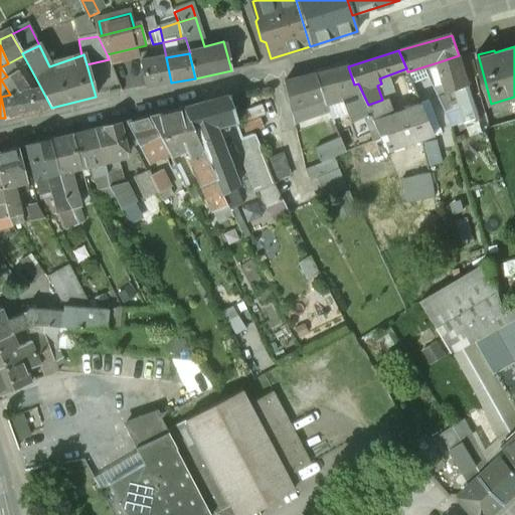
[(459,55),(438,62),(447,93),(456,90),(468,86),(459,55)]
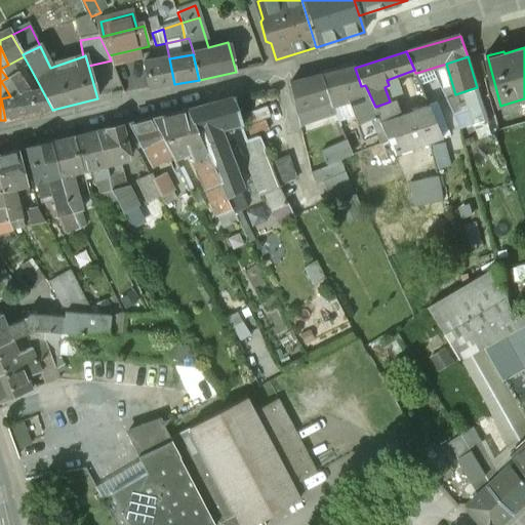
[(149,63),(144,64),(149,88),(174,84),(169,58),(149,63)]
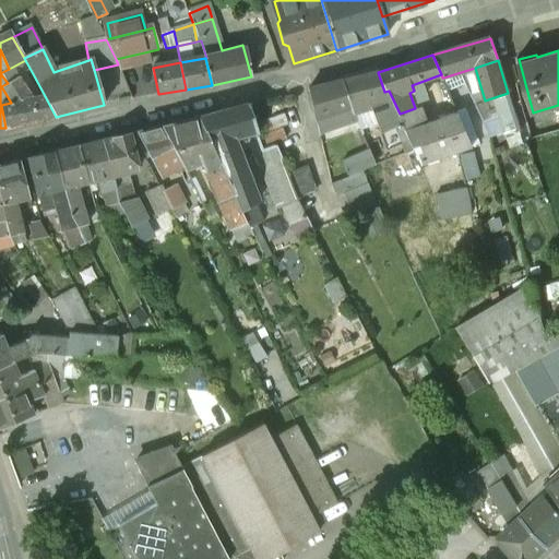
[(378,72),(342,82),(355,115),(361,130),(378,122),(388,146),(407,138),(404,131),(405,130),(400,114),(389,91),(384,92),(378,72)]
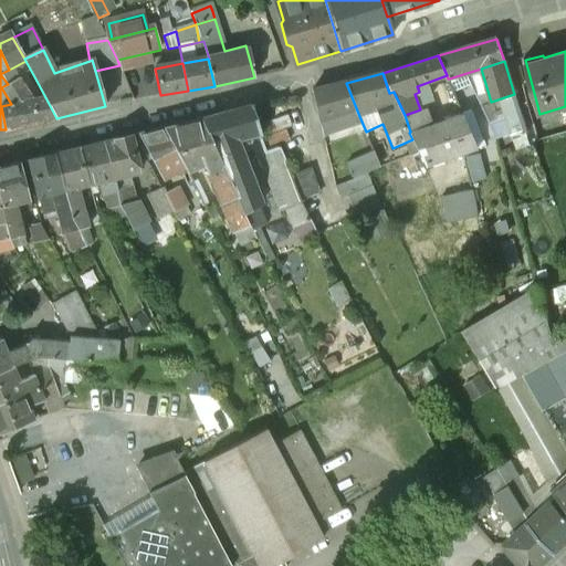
[(467,73),(449,79),(453,91),(471,83),(467,73)]
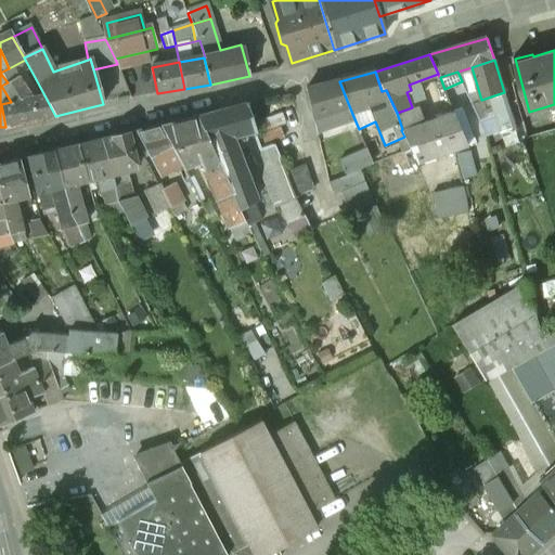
[(34,100),(20,77),(13,80),(8,82),(1,86),(11,102),(1,104),(5,127),(55,116),(44,95),(34,100)]
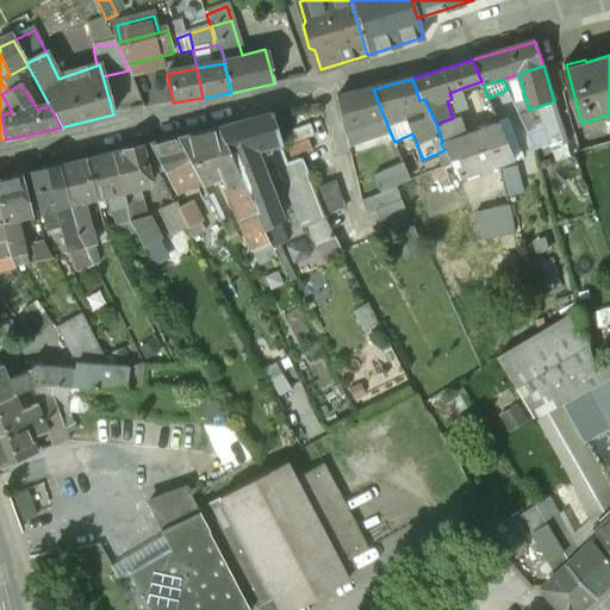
[(373,89),(338,98),(349,145),(383,135),(380,128),(387,125),(373,89)]
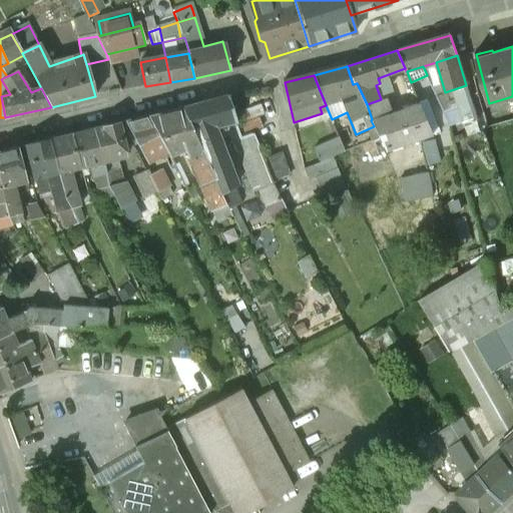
[(466,85),(454,89),(464,121),(477,117),(466,85)]
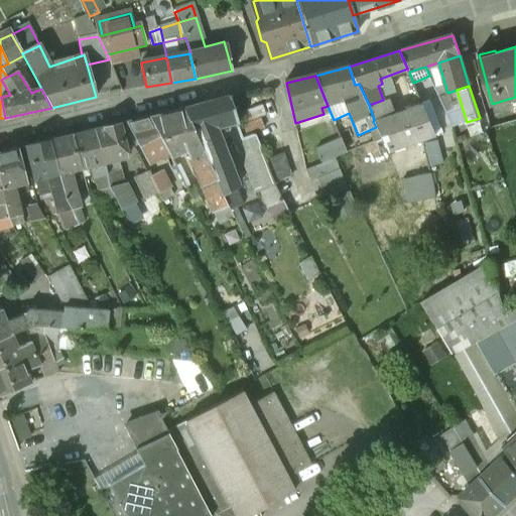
[(271,129),(263,133),(257,117),(279,110),(272,87),(227,99),(235,121),(242,140),(255,136),(263,155),(265,161),(282,154),(271,129)]
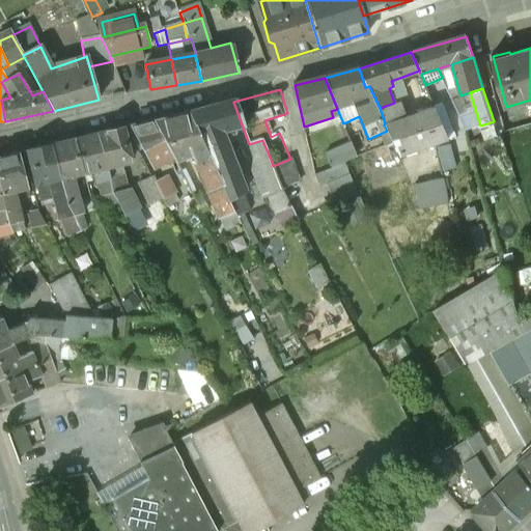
[(446,100),(434,106),(442,127),(454,121),(446,100)]
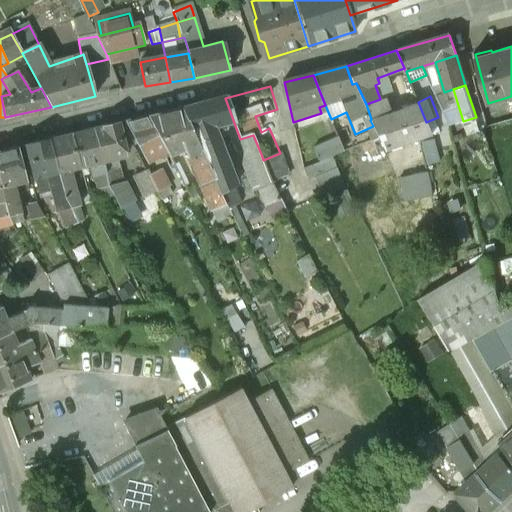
[(236,186),(211,125),(233,120),(225,98),(183,109),(213,179),(220,194),(236,186)]
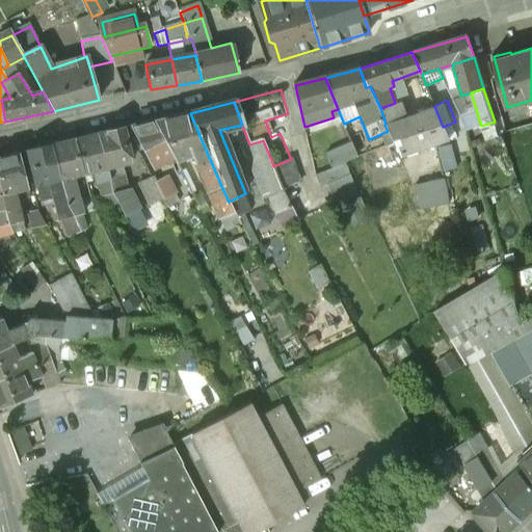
[(403,107),(398,109),(395,103),(380,108),(386,124),(384,125),(388,131),(399,155),(417,149),(404,116),(406,115),(403,107)]
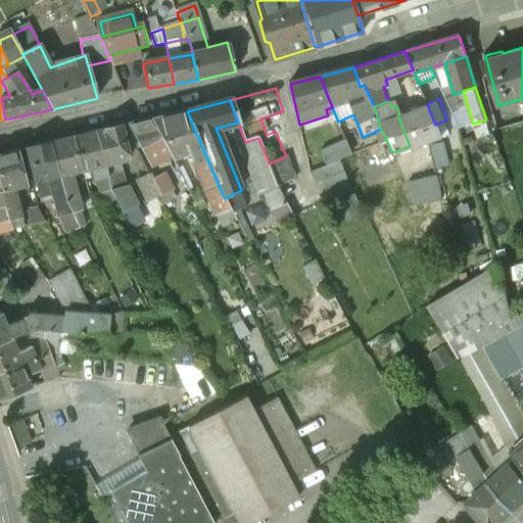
[(399,113),(397,114),(410,146),(440,136),(435,125),(427,104),(399,113)]
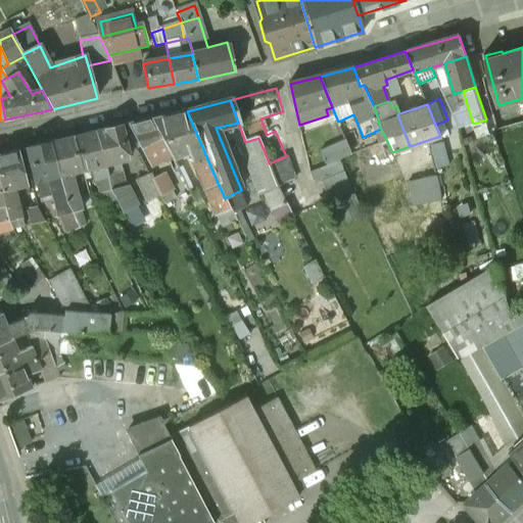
[(218,183),(187,111),(152,120),(172,154),(175,159),(180,169),(186,164),(181,155),(188,151),(192,158),(191,159),(203,189),(218,183)]
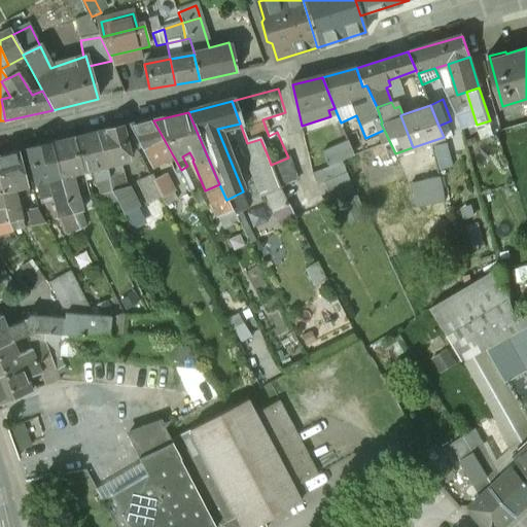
[(173,155),(153,120),(131,126),(152,167),(173,155)]
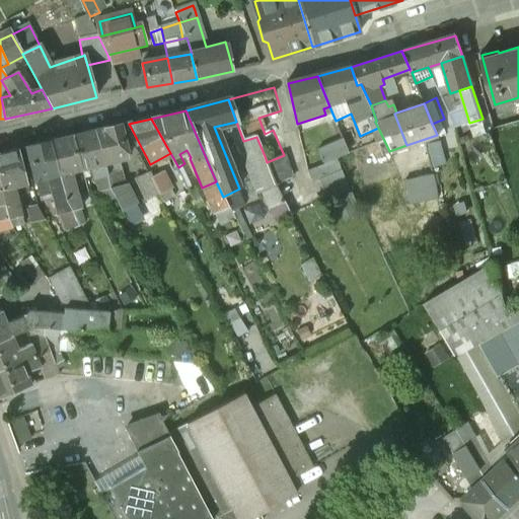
[(444,119),(432,124),(437,135),(448,130),(444,119)]
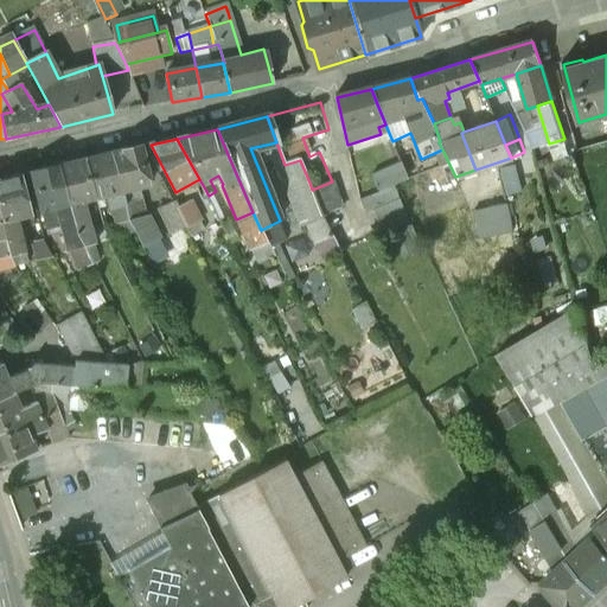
[(140,147),(122,149),(122,151),(112,154),(128,221),(146,216),(138,187),(149,184),(140,147)]
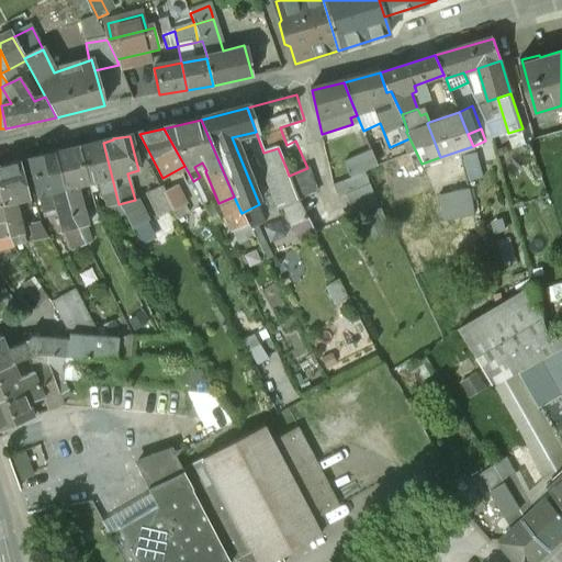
[(103,143),(78,148),(88,183),(100,180),(107,208),(119,204),(103,143)]
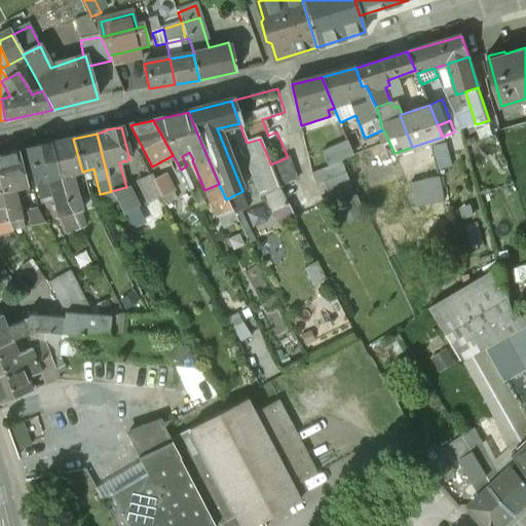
[(73,139),(50,145),(66,200),(67,202),(77,199),(71,175),(82,172),(73,139)]
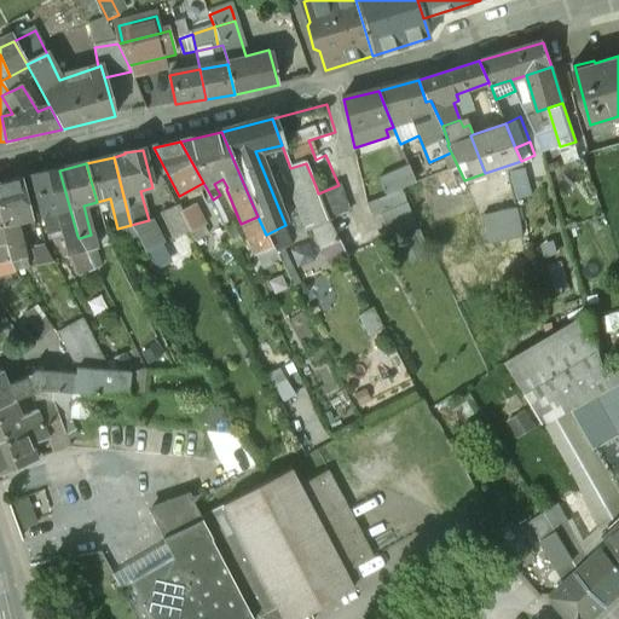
[(306,163),(290,168),(296,183),(293,200),(305,230),(312,227),(323,250),(329,247),(334,258),(345,253),(328,220),(324,208),(318,194),(316,186),(306,163)]
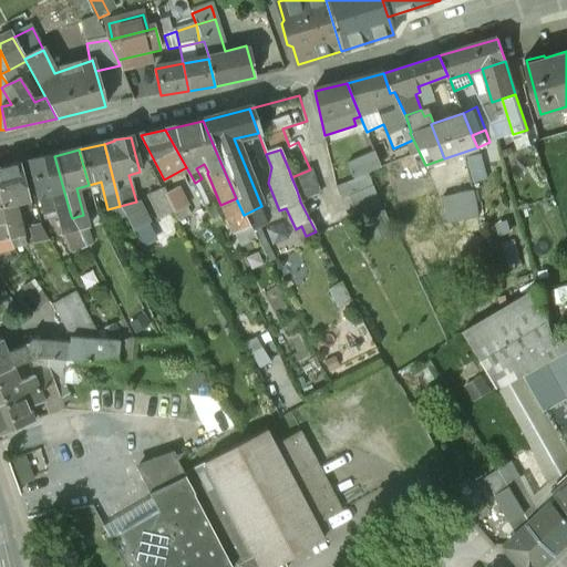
[(54,155),(29,162),(40,198),(53,195),(60,218),(71,216),(54,156),(54,155)]
